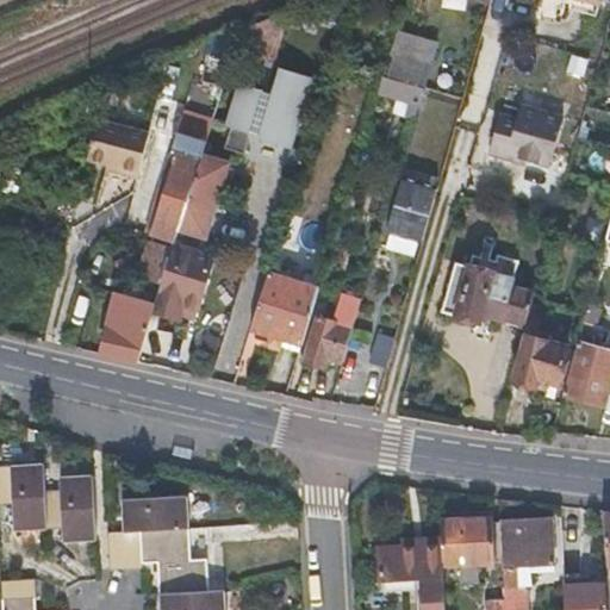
[(290,10),(240,31),(234,48),(274,60),(290,10)]
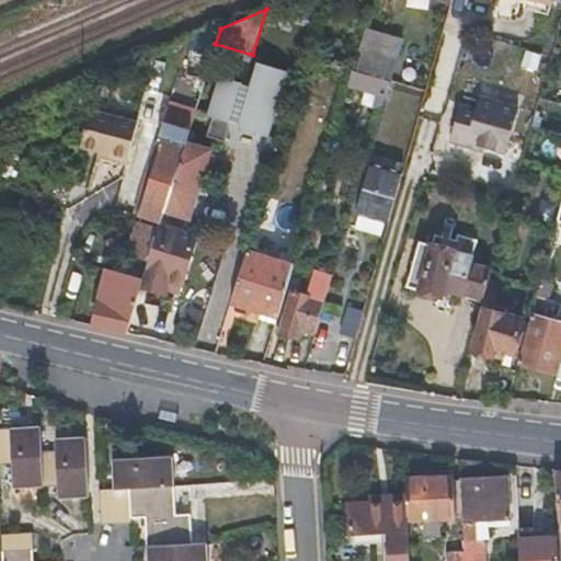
[(221,21),(191,34),(183,73),(204,80),(215,44),(220,29),(221,21)]
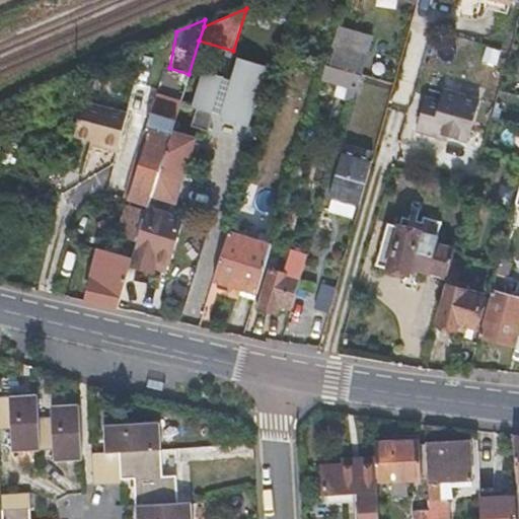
[(337,47),(330,66),(350,71),(361,75),(368,56),(337,47)]
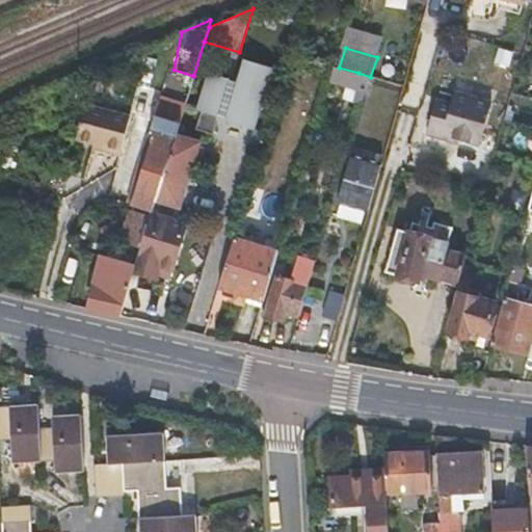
[(236,82),(208,73),(196,110),(201,111),(194,130),(213,135),(217,120),(254,131),(272,70),(242,61),(236,82)]
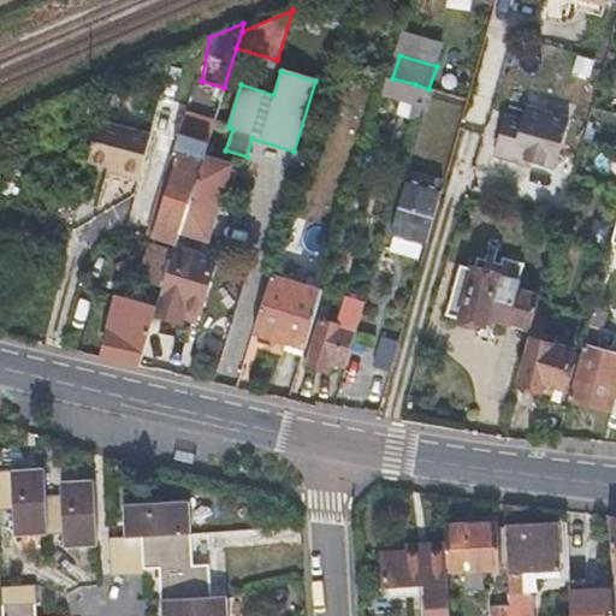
[(386,76),(383,93),(415,102),(412,113),(421,116),(428,89),(415,84),(392,78),(386,76)]
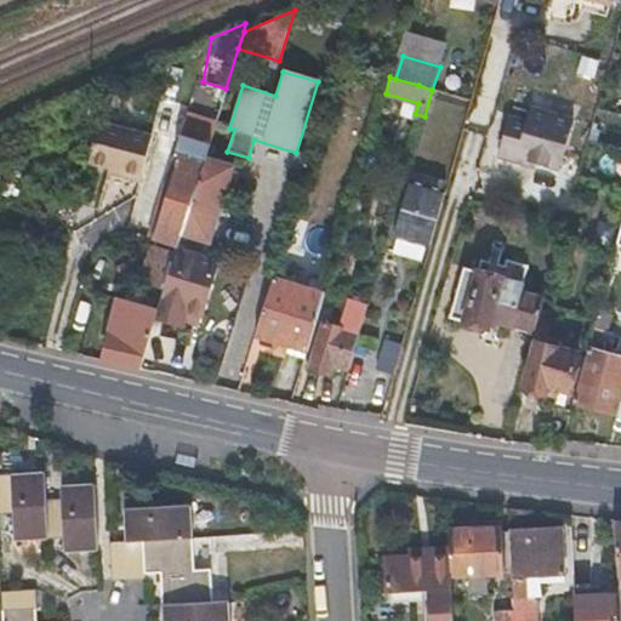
[(499,157),(522,164),(523,158),(534,161),(560,169),(574,120),(531,108),(528,124),(510,119),(499,157)]
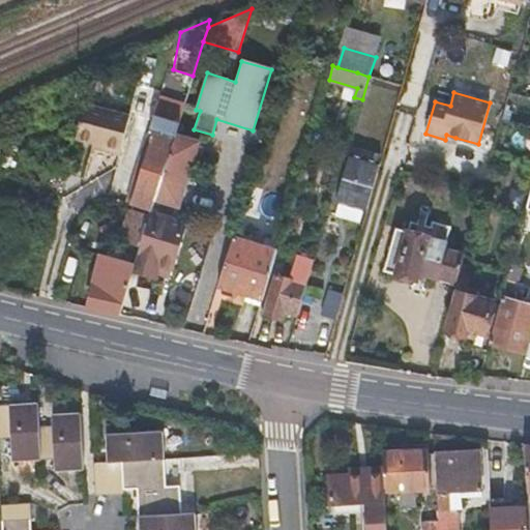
[(129,115),(86,102),(77,136),(94,140),(93,146),(120,153),(129,115)]
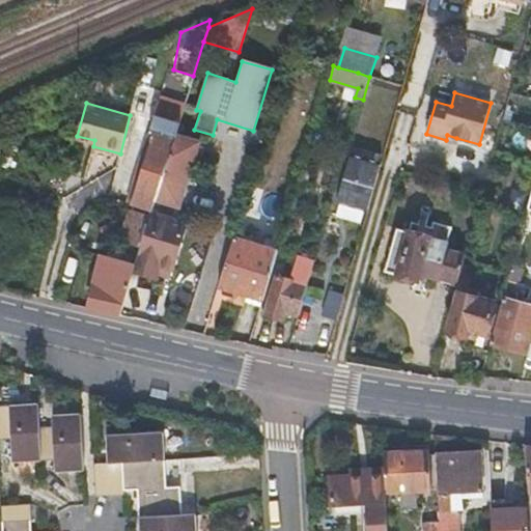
[(157,132),(135,204),(152,210),(157,197),(157,196),(168,158),(174,135),(178,120),(156,113),(150,131),(157,132)]
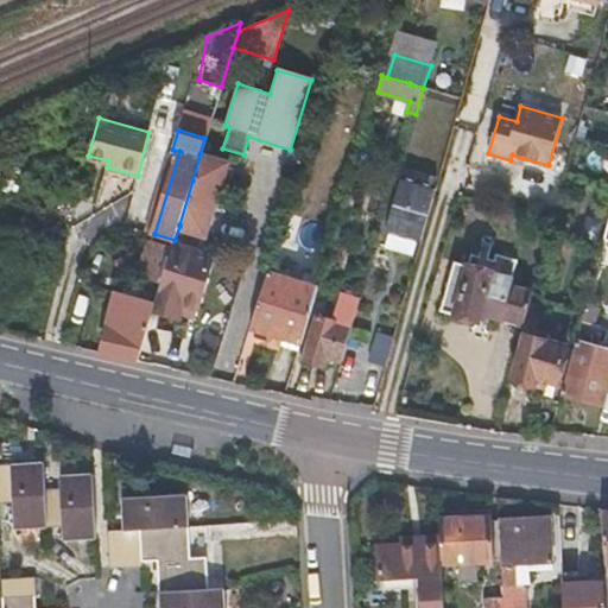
[(403,176),(386,232),(417,241),(434,185),(403,176)]
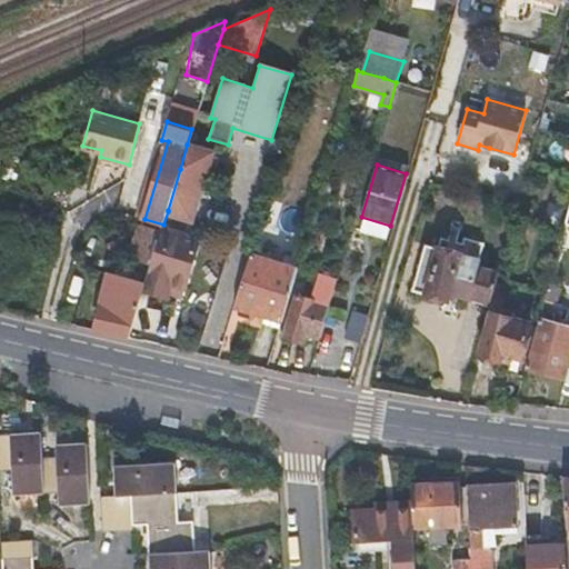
[(180,169),(168,210),(190,217),(201,175),(180,169)]
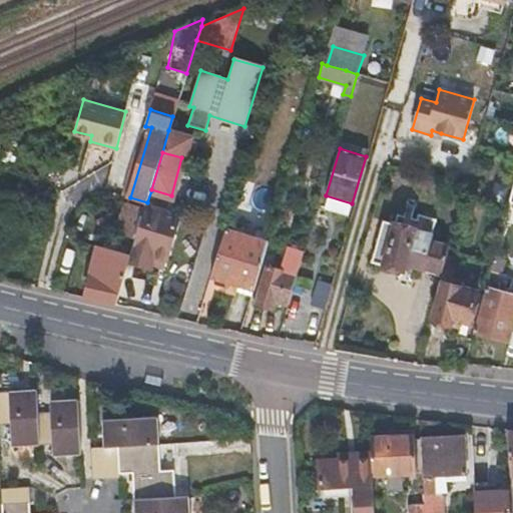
[(119,233),(136,238),(145,207),(127,201),(119,233)]
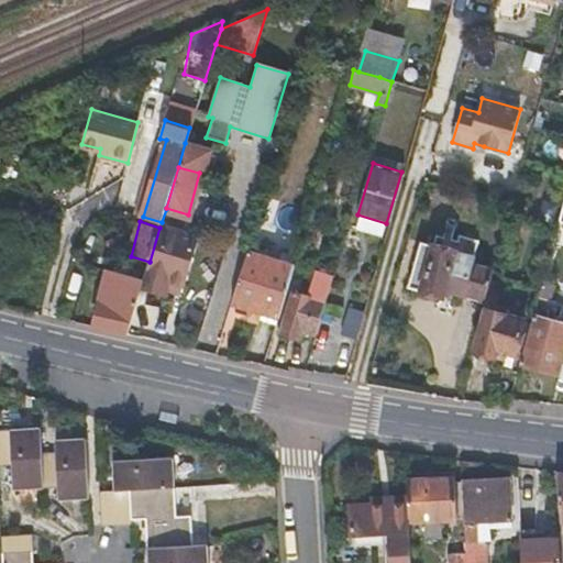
[(150,262),(144,280),(142,286),(163,293),(167,278),(181,283),(191,250),(166,242),(167,238),(192,246),(197,234),(162,222),(159,228),(150,262)]
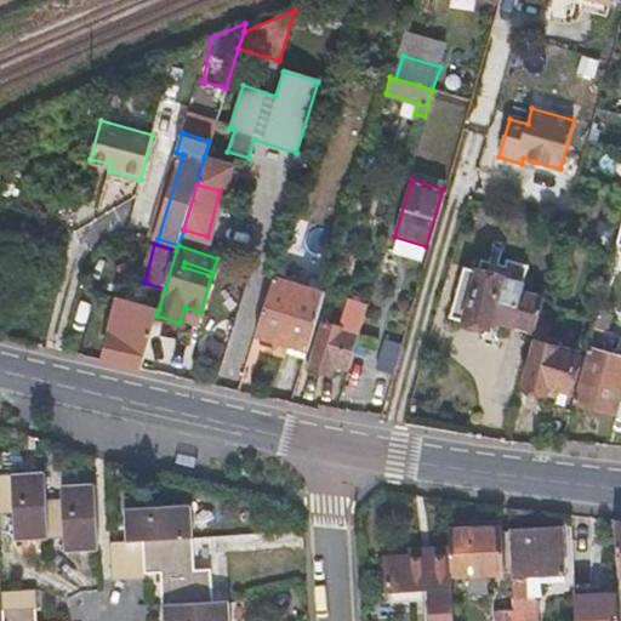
[(535,331),(541,308),(545,295),(520,288),(524,273),(480,261),(478,271),(465,267),(450,315),(489,326),(493,318),(535,331)]
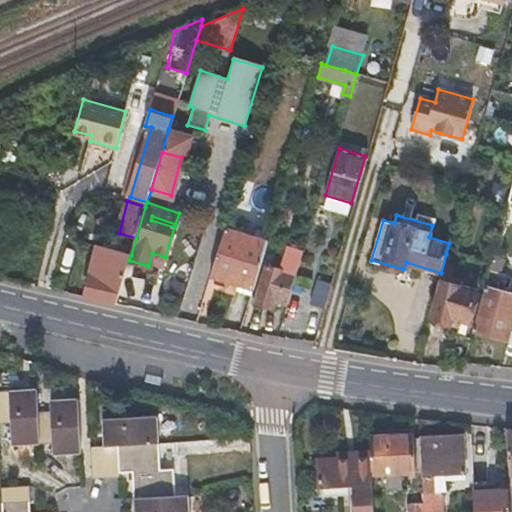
[(225,229),(210,276),(254,289),(264,255),(268,241),(225,229)]
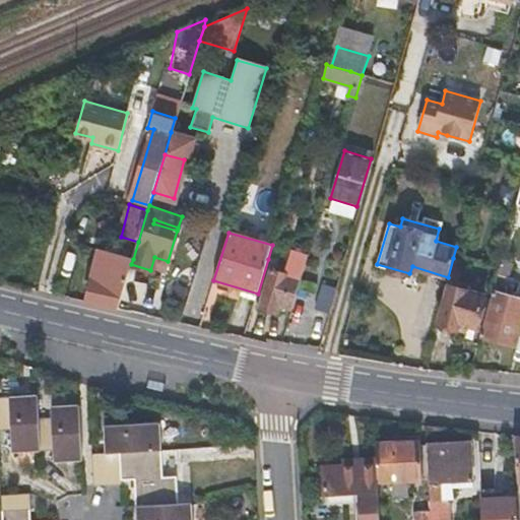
[(100,250),(84,300),(118,308),(131,264),(133,259),(100,250)]
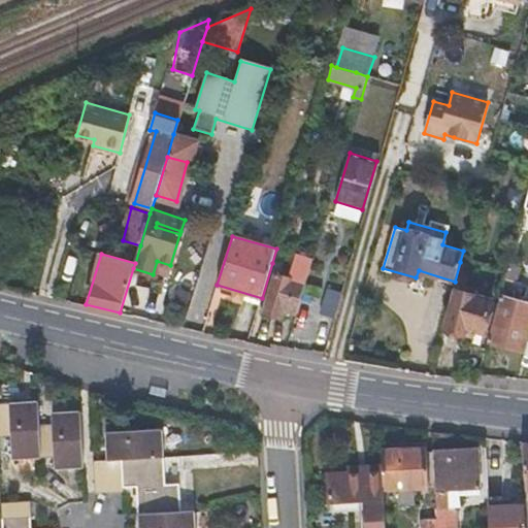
[(284,310),(296,315),(312,259),(297,254),(289,278),(275,274),(264,314),(282,319),(284,310)]
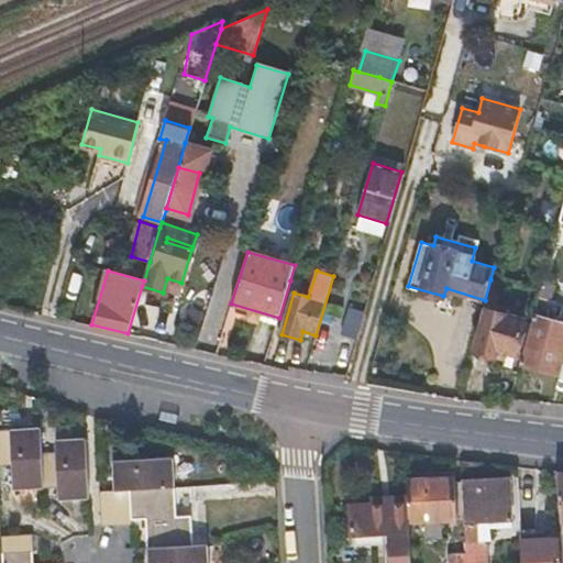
[(485,300),(482,308),(486,310),(476,350),(495,355),(497,348),(516,354),(525,321),(495,312),(503,283),(490,279),(485,300)]
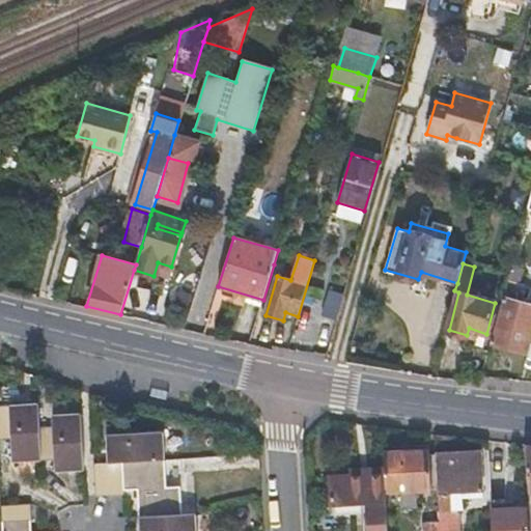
[(322,314),(336,318),(343,294),(329,289),(322,314)]
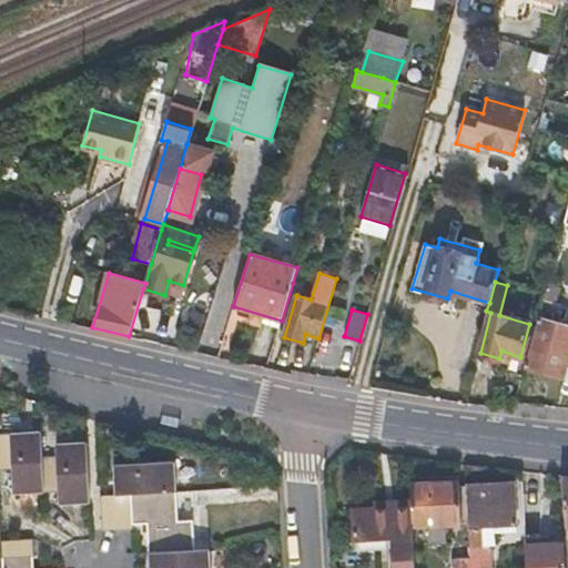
[(567,324),(538,316),(524,368),(561,379),(567,356),(567,324)]
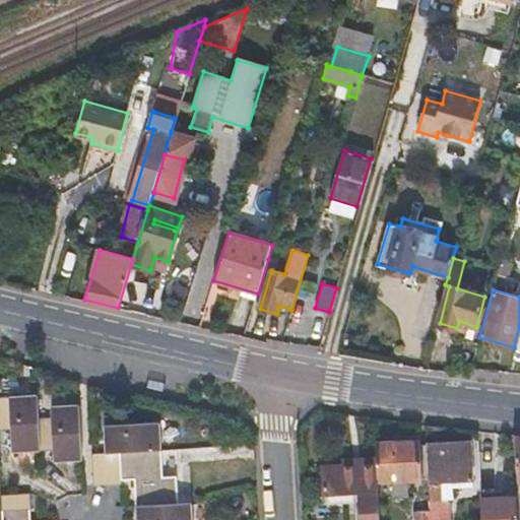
[(277,314),(289,318),(291,310),(279,306),(277,314)]
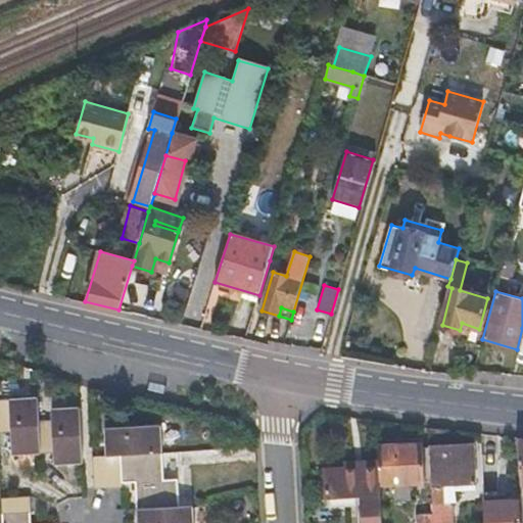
[(37,398),(0,399),(0,432),(12,432),(13,455),(53,454),(54,465),(83,464),(80,409),(53,410),(54,420),(39,421),(37,398)]
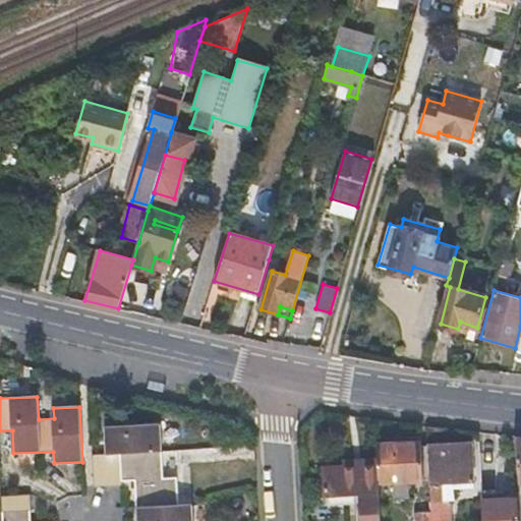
[(137,520),(192,520),(192,506),(178,506),(177,479),(162,479),(159,425),(104,427),(106,455),(92,455),(94,487),(123,485),(123,480),(135,480),(137,509),(137,520)]
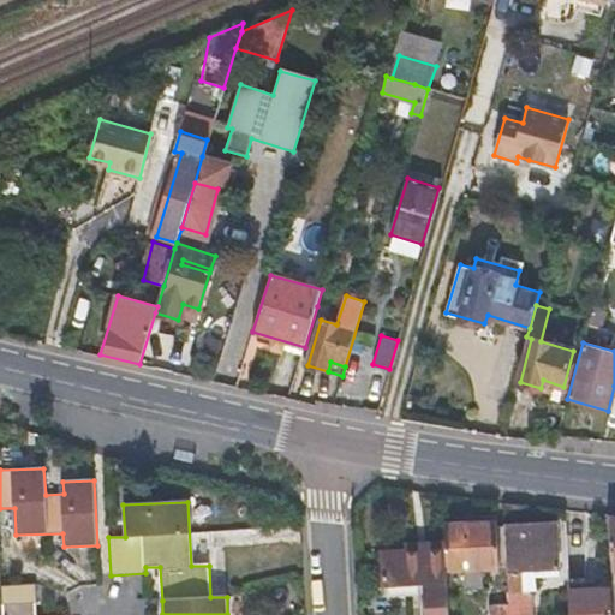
[(554,523),(503,525),(508,605),(508,614),(530,614),(530,593),(520,593),(520,572),(557,569),(554,523)]
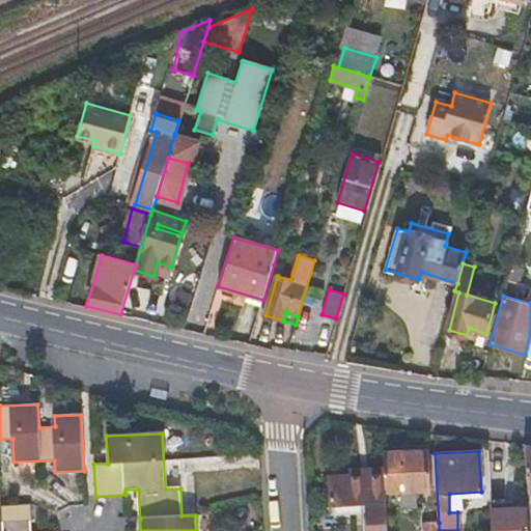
[(428,452),(383,454),(384,470),(385,493),(400,493),(400,508),(416,508),(415,492),(430,492),(428,452)]
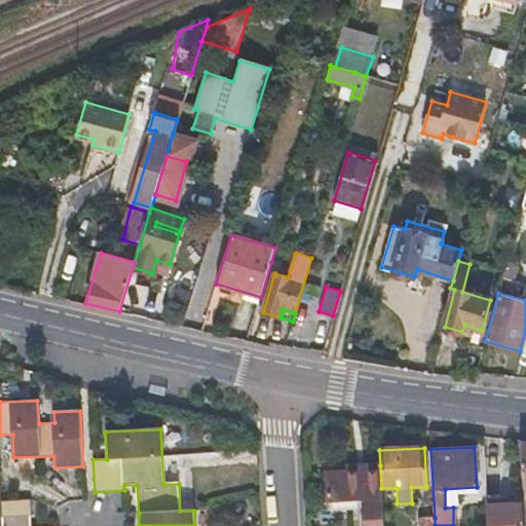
[(382,525),(381,488),(380,465),(364,466),(364,472),(345,472),(328,473),(329,501),(365,500),(365,525),(382,525)]
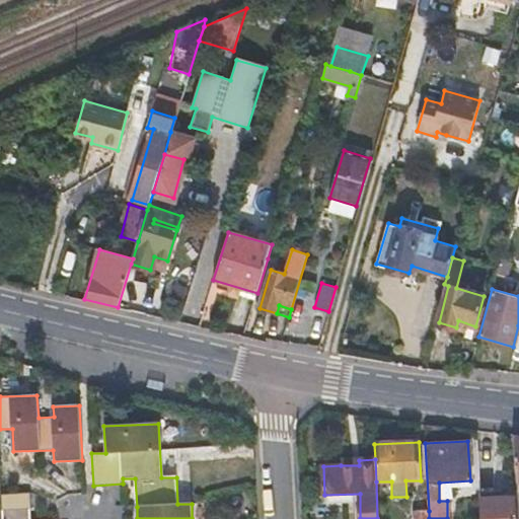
[(1,495),(2,518),(29,518),(28,493),(1,495)]
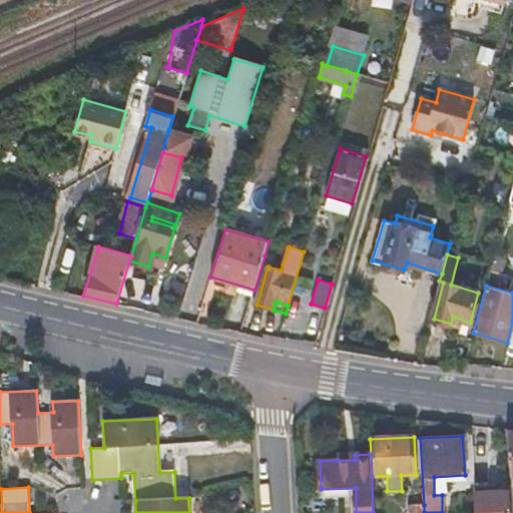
[(507,490),(474,491),(475,512),(508,512),(507,496),(507,490)]
